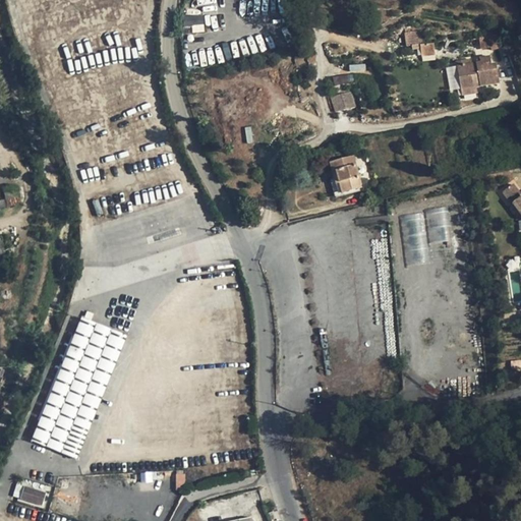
[(426,42),(424,30),(404,32),(405,44),(426,42)]
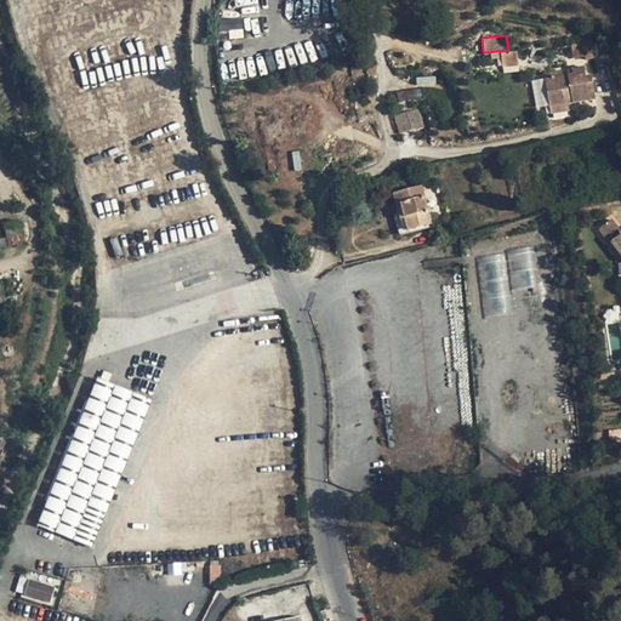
[(524,41),(513,39),(512,47),(523,49),(524,41)]
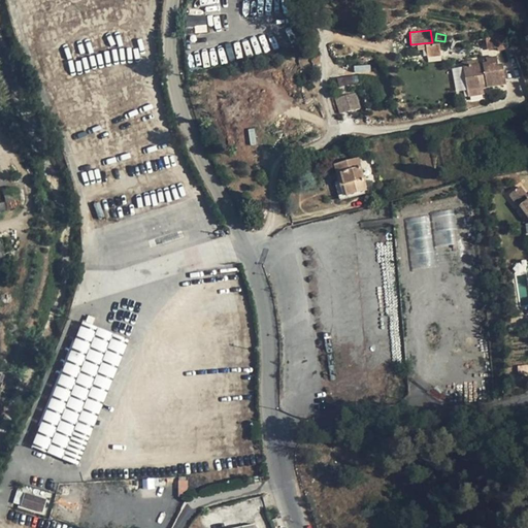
[(510,46),(507,33),(496,36),(497,46),(498,50),(510,46)]
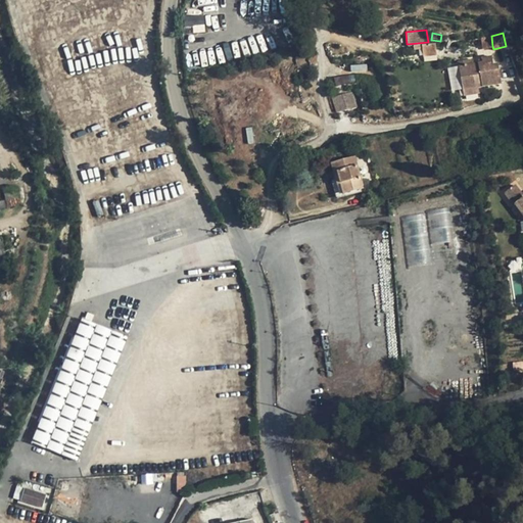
[(492,46),(491,36),(481,38),(483,48),(492,46)]
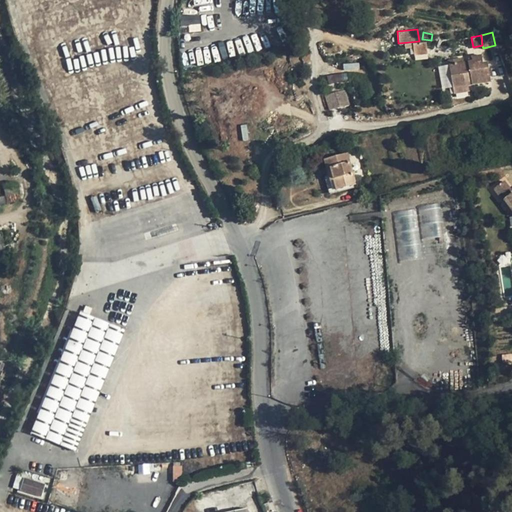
[(427,42),(413,44),(414,55),(428,53),(427,42)]
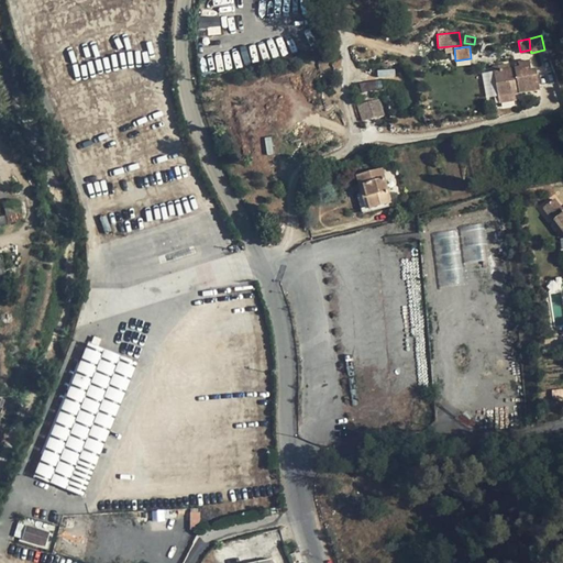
[(516,95),(540,90),(536,68),(531,69),(529,61),(519,62),(520,66),(509,68),(509,64),(498,66),(499,70),(494,72),(499,97),(516,95)]
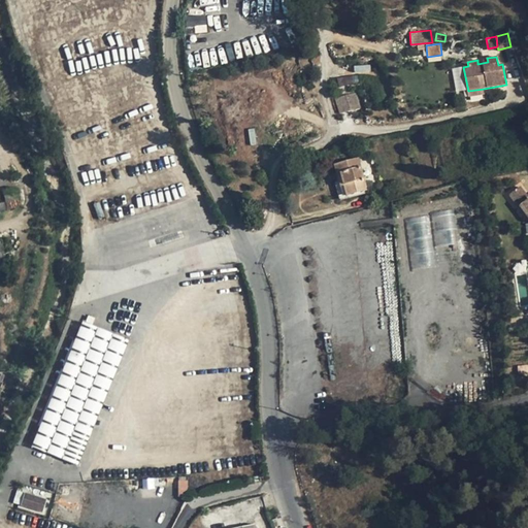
[(355,75),(337,78),(339,86),(356,83),(355,75)]
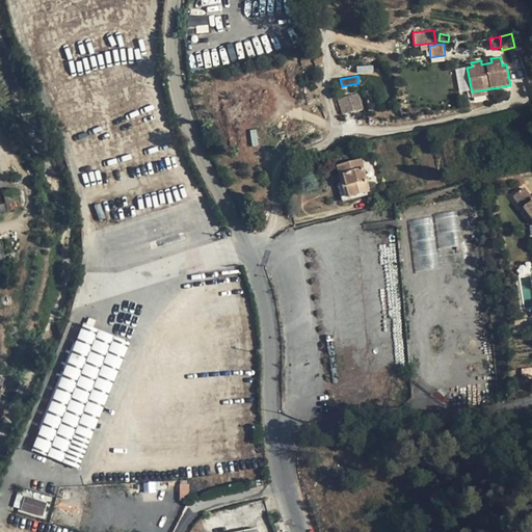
[(487,89),(472,91),(473,99),(488,96),(487,89)]
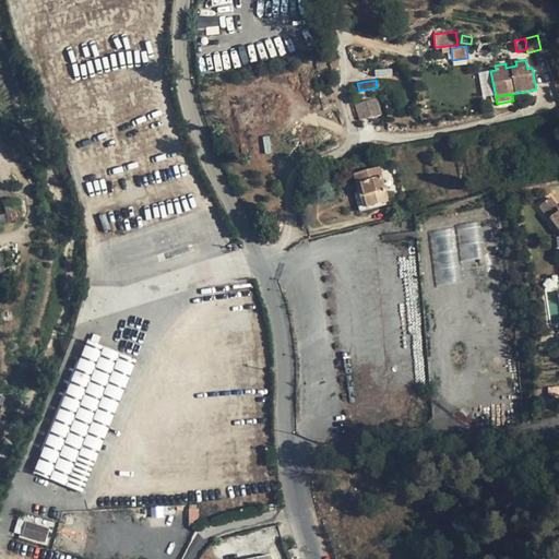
[(371,116),(366,100),(356,104),(361,119),(371,116)]
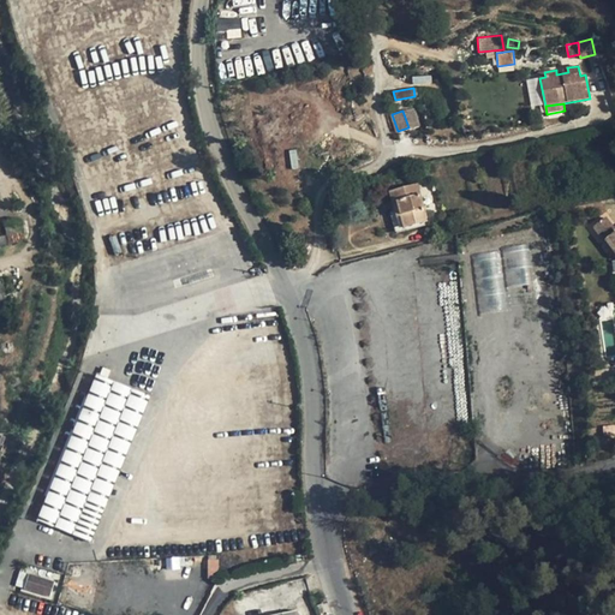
[(288,150),(292,169),(299,168),(296,149),(288,150)]
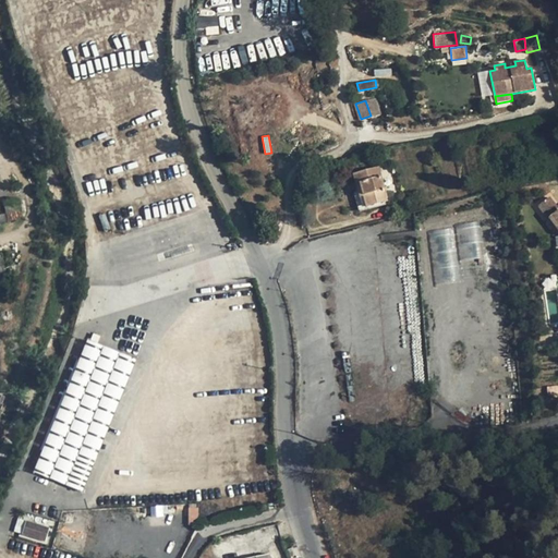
[(363,167),(361,157),(352,160),(354,170),(363,167)]
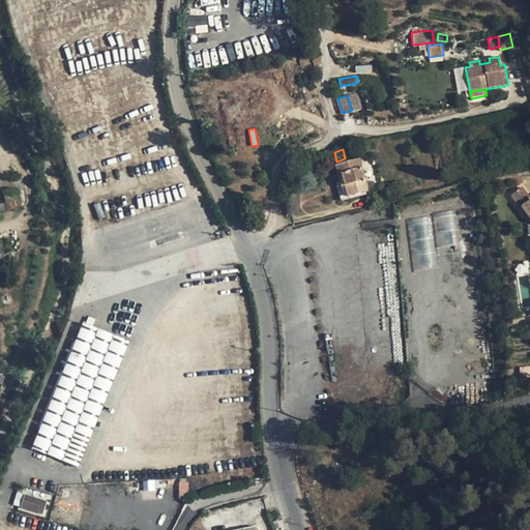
[(359,159),(336,166),(346,199),(369,193),(359,159)]
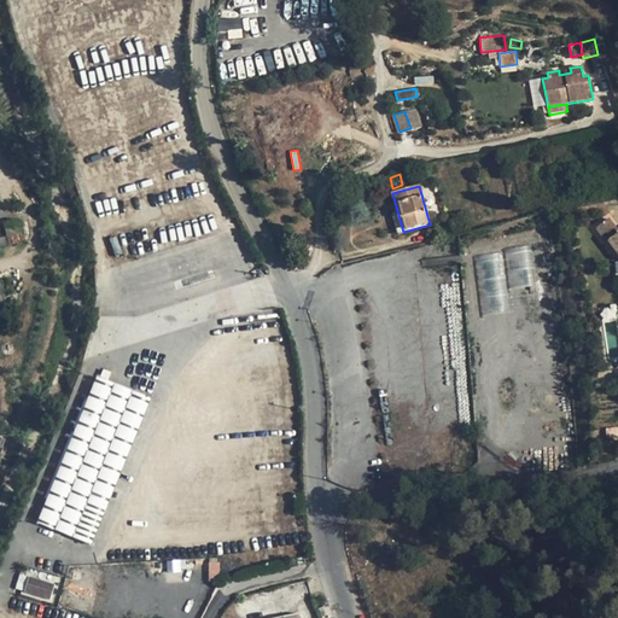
[(204,233),(217,228),(214,216),(199,221),(204,233)]
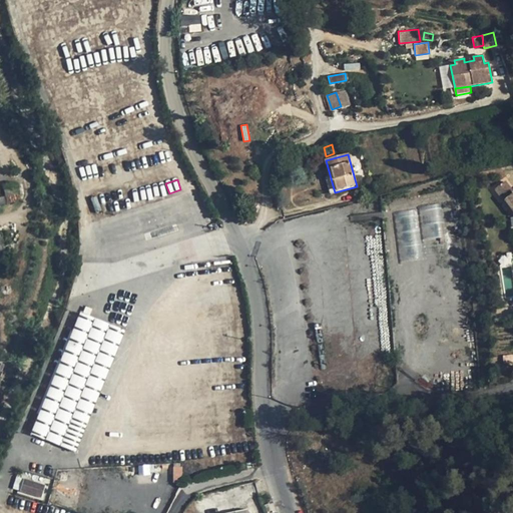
[(512,191),(505,181),(496,189),(512,210),(512,191)]
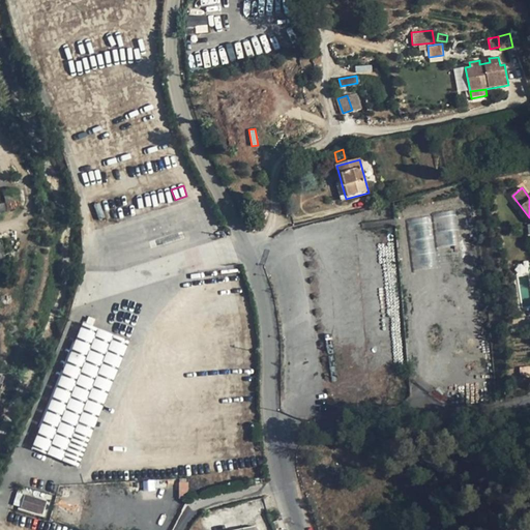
[(13,202),(11,192),(11,189),(4,190),(5,203),(13,202)]
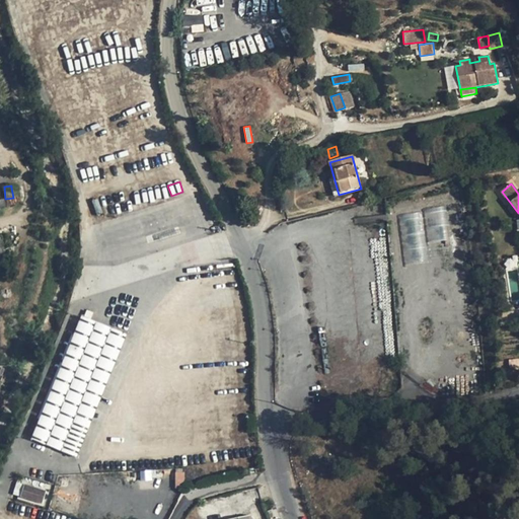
[(97,199),(92,201),(97,214),(102,212),(97,199)]
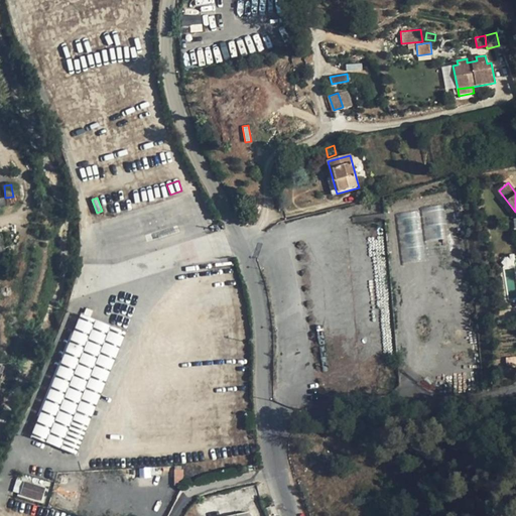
[(442,207),(421,209),(425,240),(445,238),(442,207)]
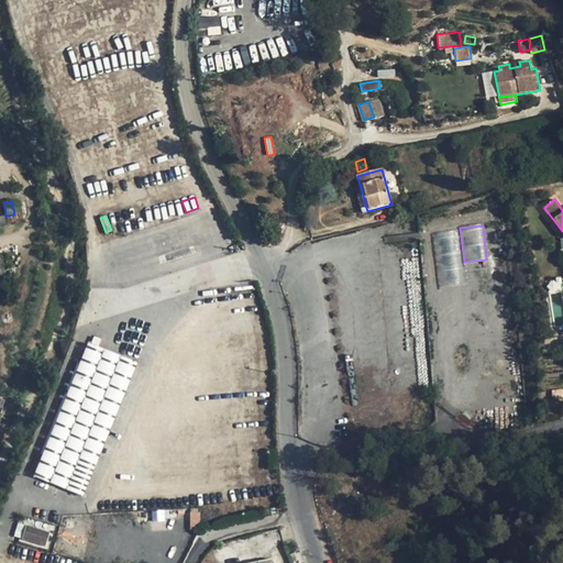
[(434,233),(439,285),(462,283),(456,231),(434,233)]
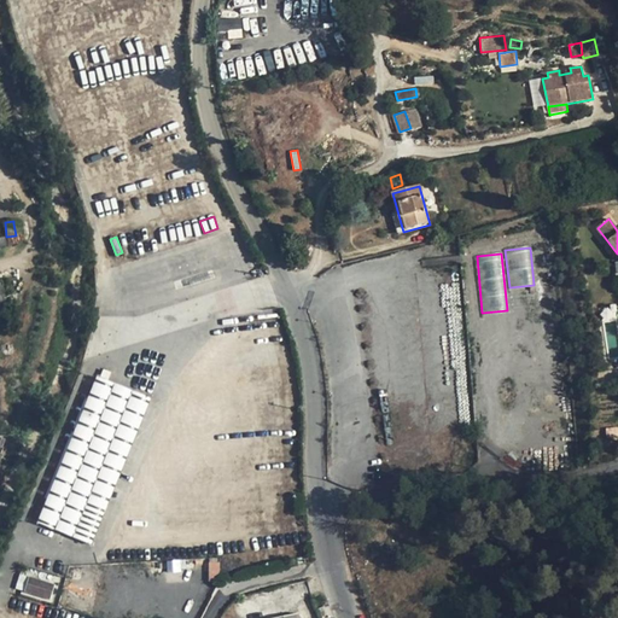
[(0,281),(0,280),(0,330),(11,328),(0,281)]
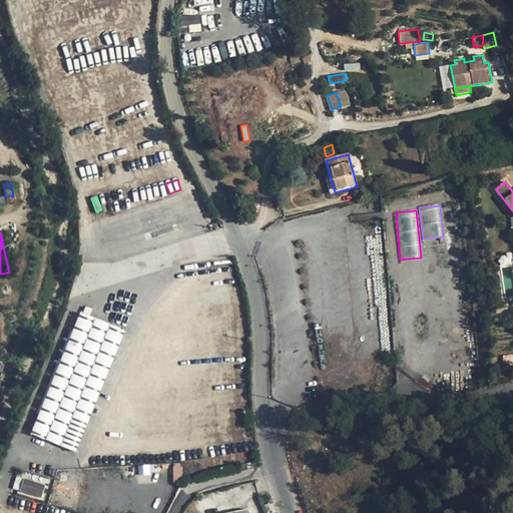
[(476,265),(464,268),(466,277),(478,274),(476,265)]
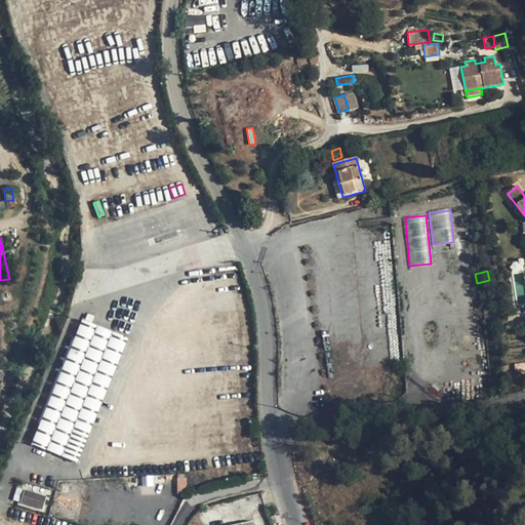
[(77,462),(127,338),(81,320),(31,444),(77,462)]
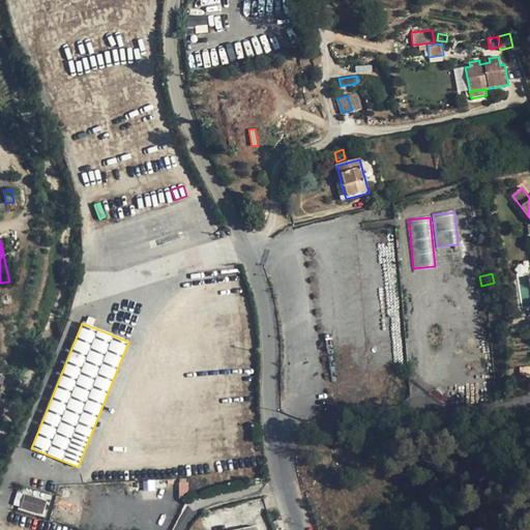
[(17,493),(13,507),(42,514),(47,500),(17,493)]
